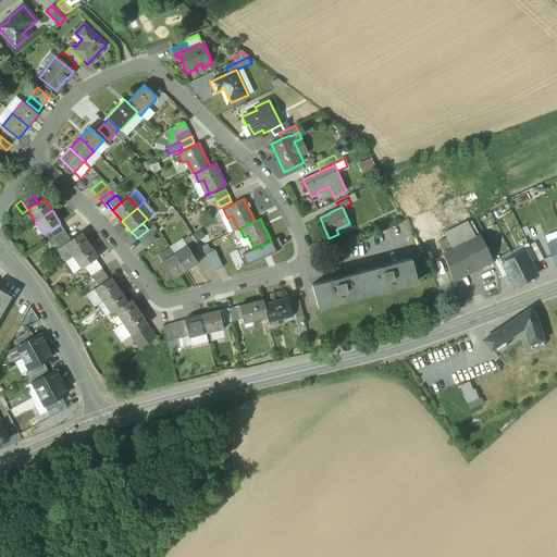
[(60,225),(50,233),(53,238),(64,231),(60,225)]
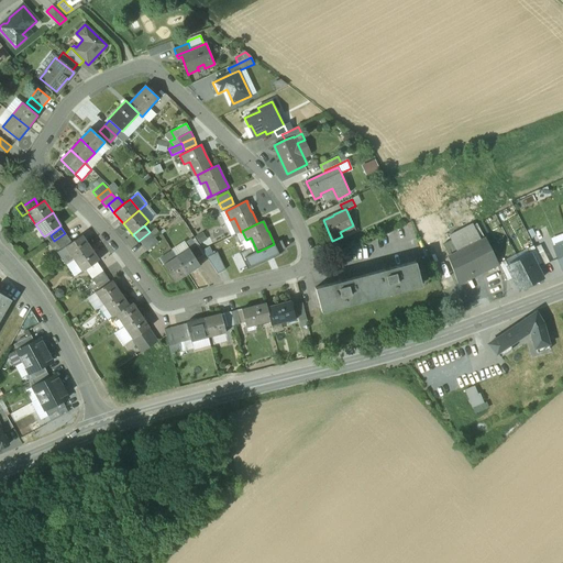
[(150,232),(139,241),(143,246),(154,238),(150,232)]
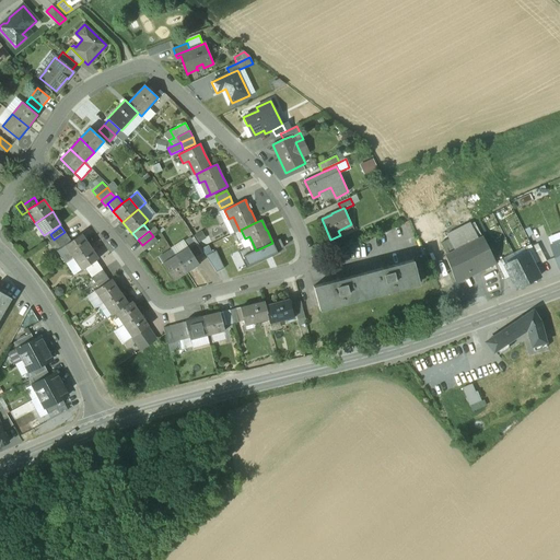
[(65,232),(54,240),(60,249),(66,246),(65,246),(71,242),(65,232)]
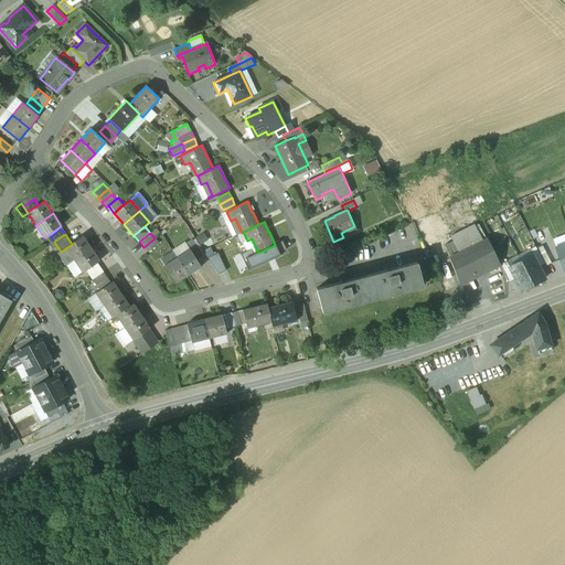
[(196,238),(204,251),(214,246),(210,240),(208,241),(203,235),(196,238)]
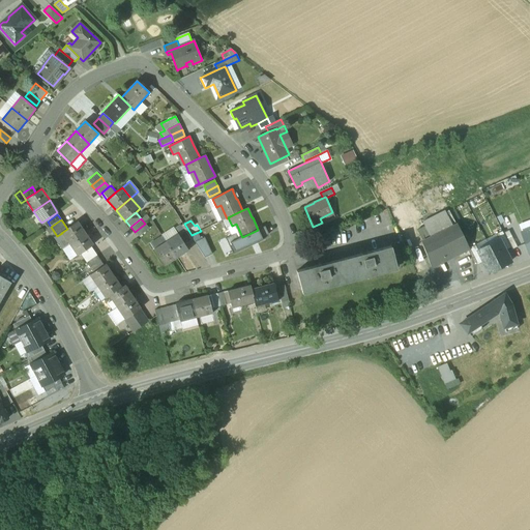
[(67,229),(61,233),(62,233),(64,237),(69,244),(85,233),(78,222),(67,229)]
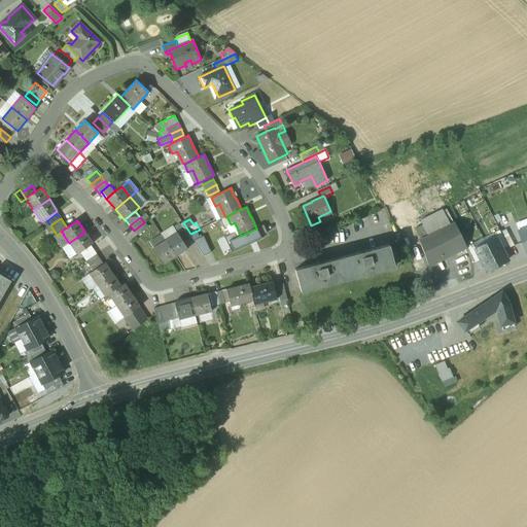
[(144,222),(134,231),(138,236),(148,227),(144,222)]
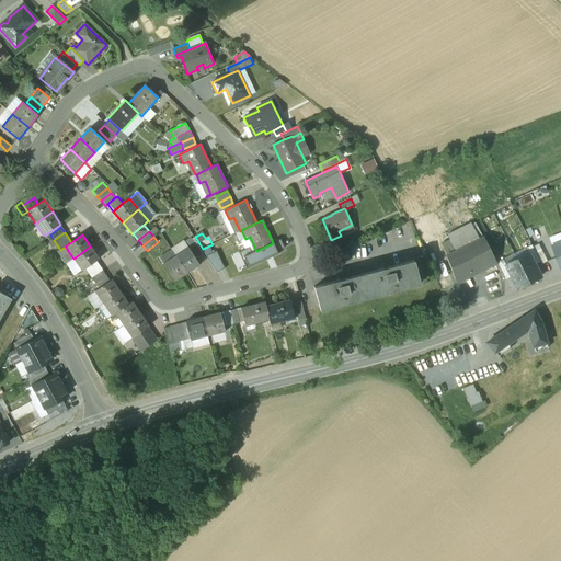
[(448,255),(446,256),(453,274),(456,279),(495,261),(490,249),(484,238),(456,251),(448,255)]
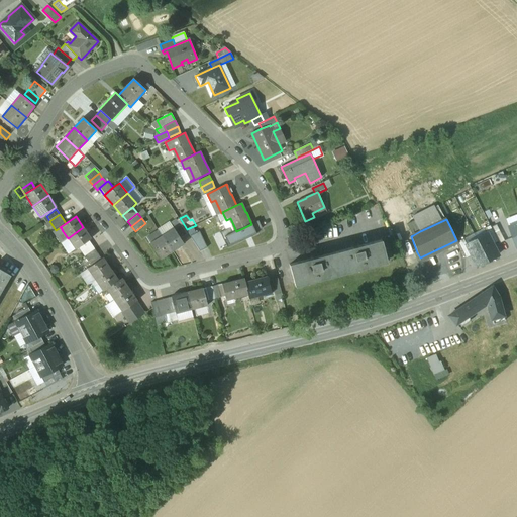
[(262,228),(259,221),(251,224),(255,231),(262,228)]
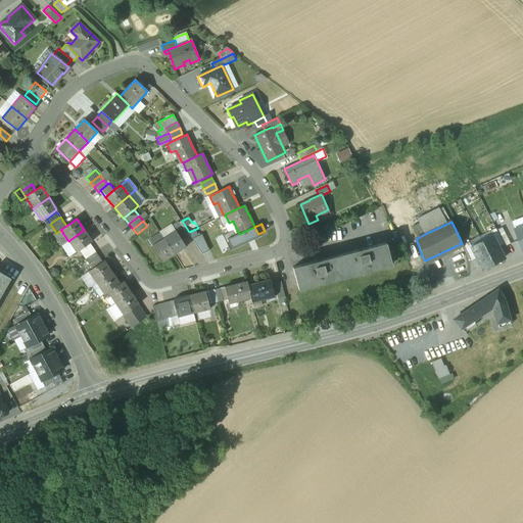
[(413,228),(418,238),(425,234),(420,224),(413,228)]
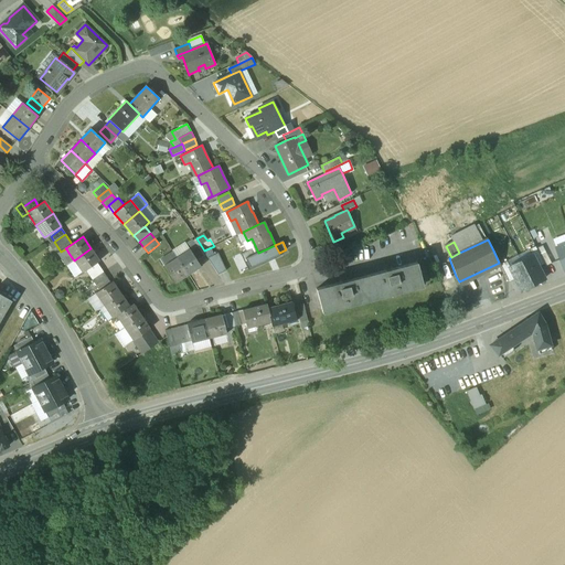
[(564,269),(564,244),(555,248),(563,270),(564,269)]
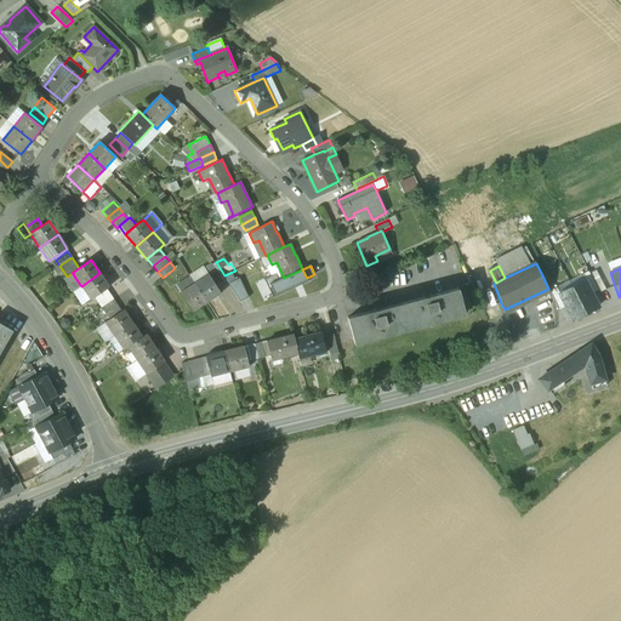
[(307,278),(302,269),(284,278),(278,280),(275,274),(265,279),(273,298),(308,281),(307,278)]
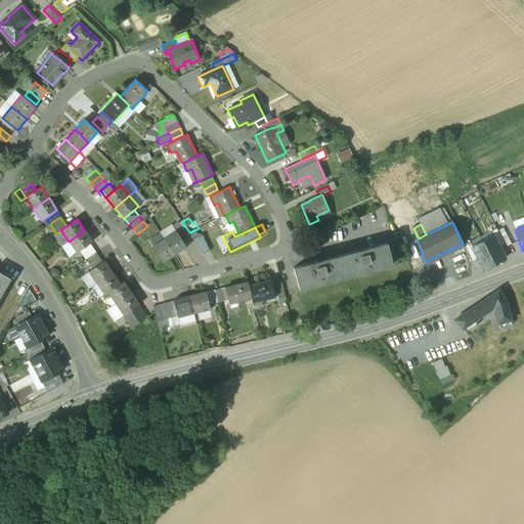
[(183,228),(176,232),(182,242),(189,237),(183,228)]
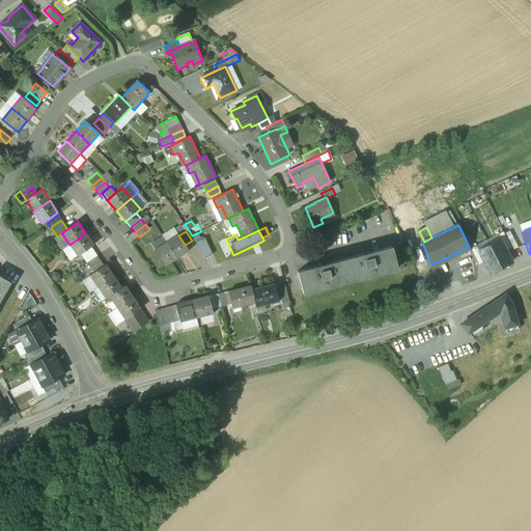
[(505,234),(512,251),(518,248),(510,231),(505,234)]
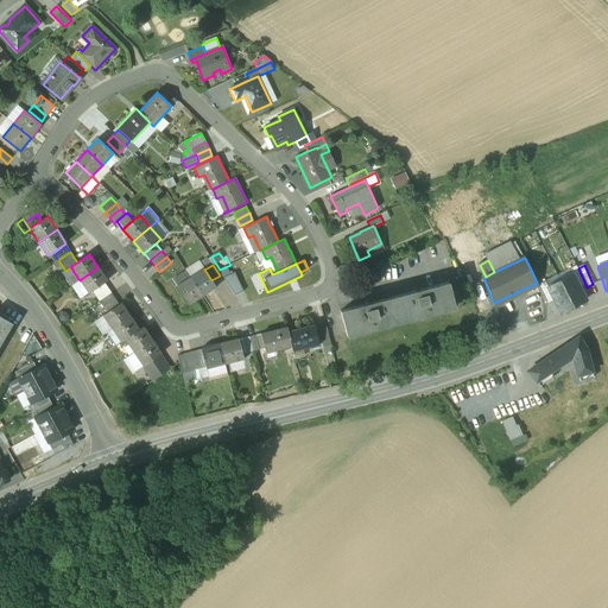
[(572,276),(578,287),(584,284),(576,266),(570,270),(572,276)]
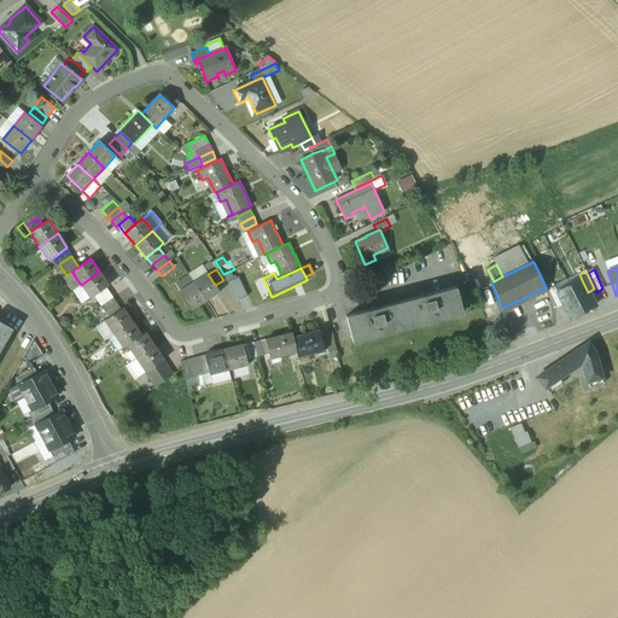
[(99,272),(81,285),(91,298),(109,286),(99,272)]
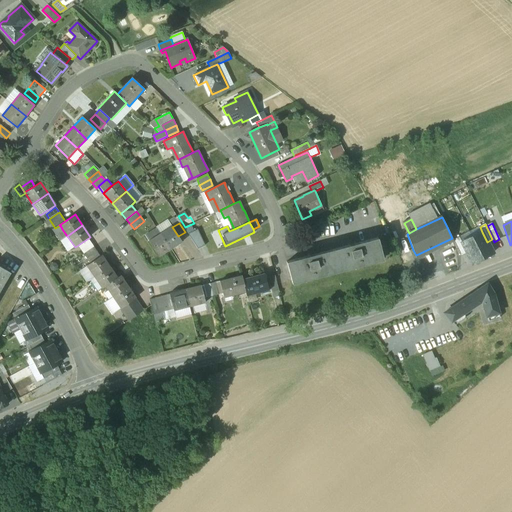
[(172,226),(160,233),(170,249),(182,242),(178,236),(172,227),(172,226)]
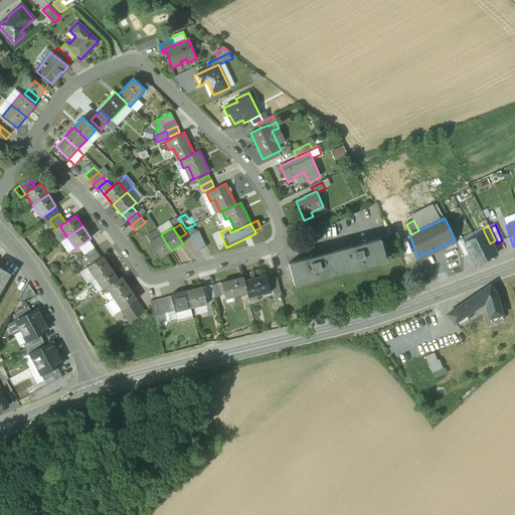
[(62,230),(55,235),(59,242),(67,237),(62,230)]
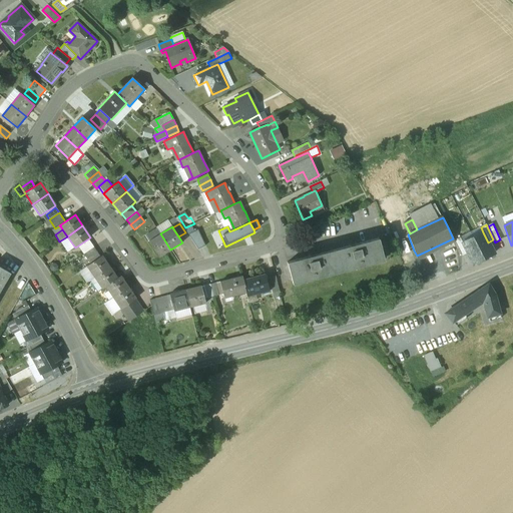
[(204,245),(197,230),(188,234),(197,249),(204,245)]
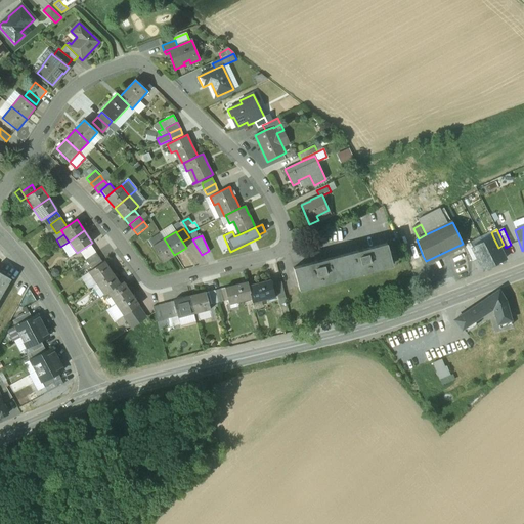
[(493,237),(483,243),(494,264),(505,259),(498,248),(493,237)]
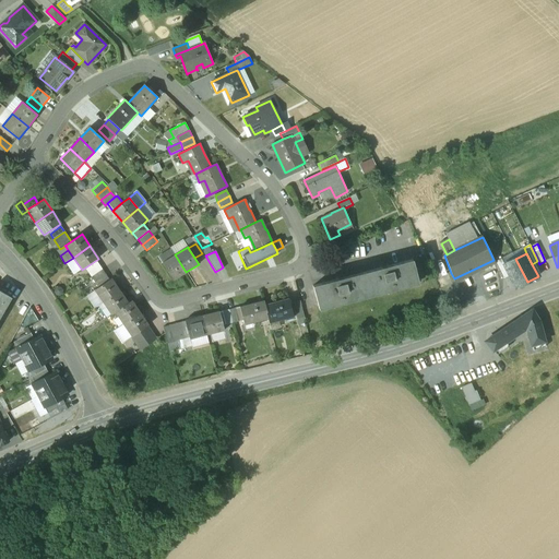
[(175,254),(162,263),(174,281),(186,272),(175,254)]
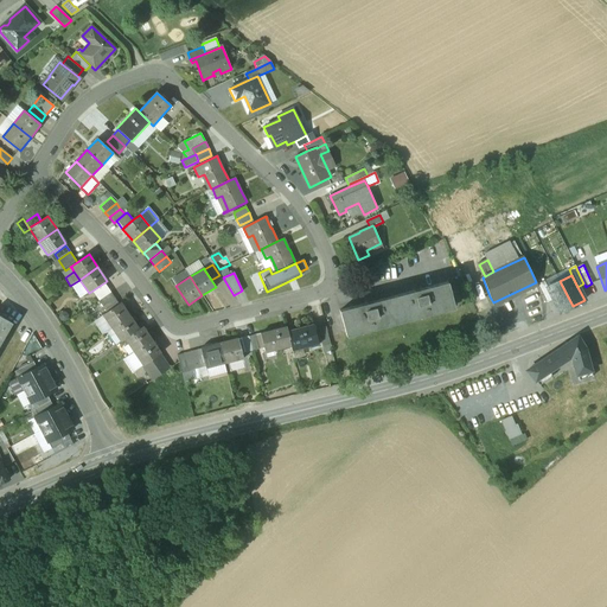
[(547,304),(553,300),(547,288),(543,281),(536,285),(547,304)]
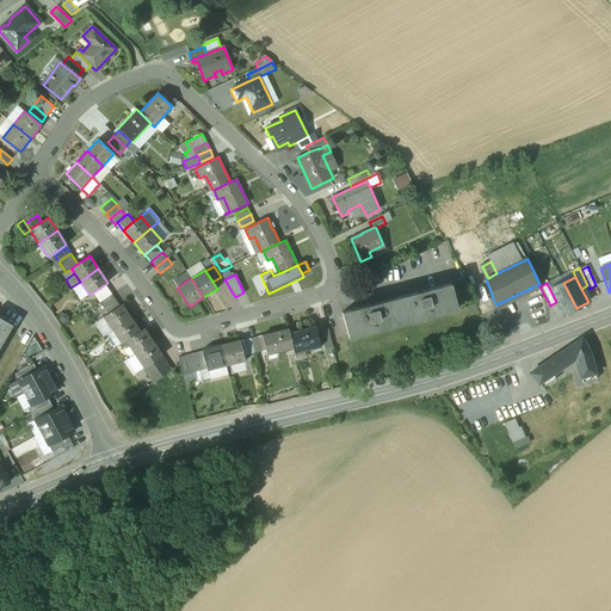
[(576,308),(563,283),(550,290),(556,302),(563,315),(565,314),(576,308)]
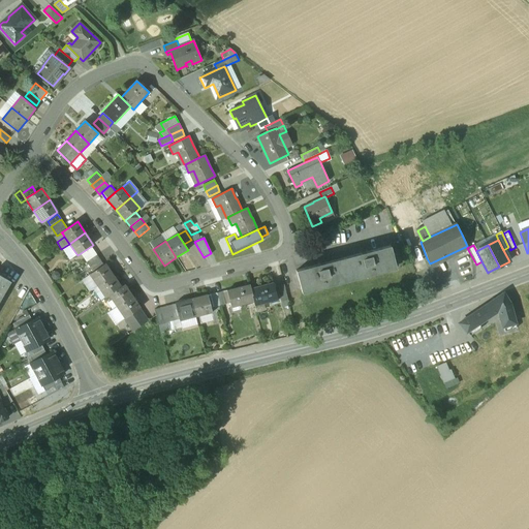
[(390,246),(296,271),(301,290),(308,288),(309,291),(389,271),(387,268),(395,266),(390,246)]
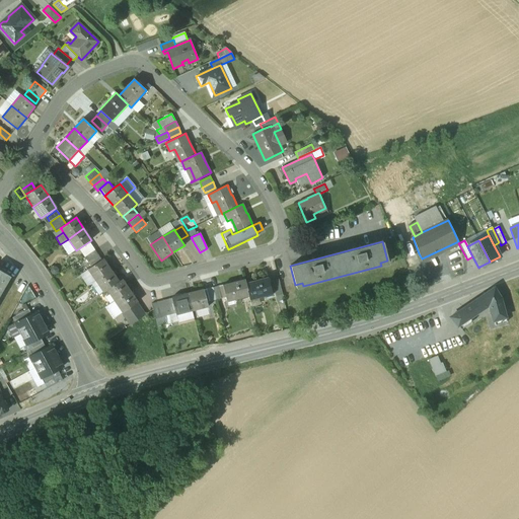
[(91,245),(81,251),(84,257),(94,250),(91,245)]
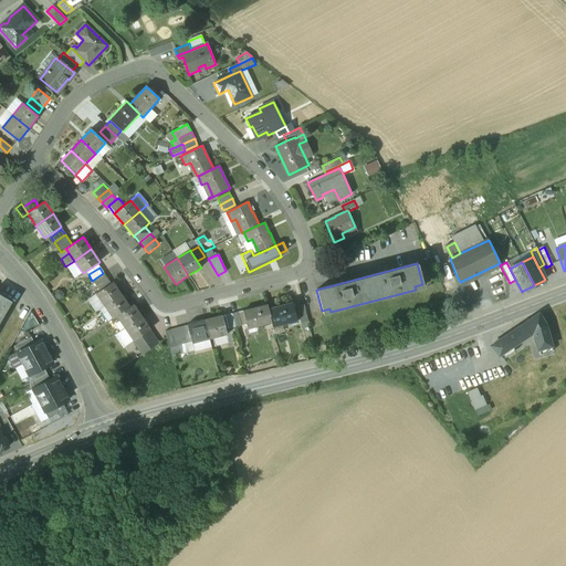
[(92,281),(96,286),(107,279),(103,273),(92,281)]
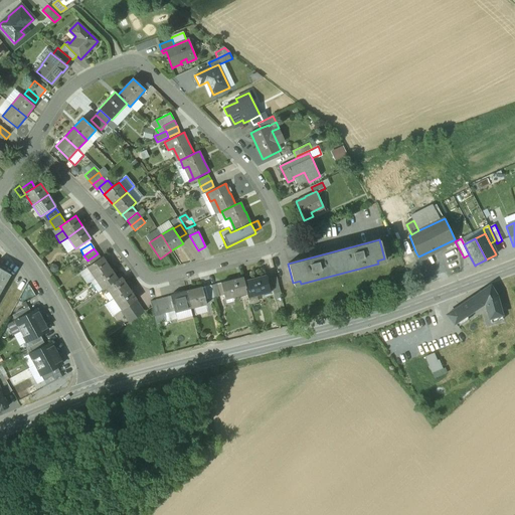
[(103,256),(87,268),(95,279),(111,269),(103,256)]
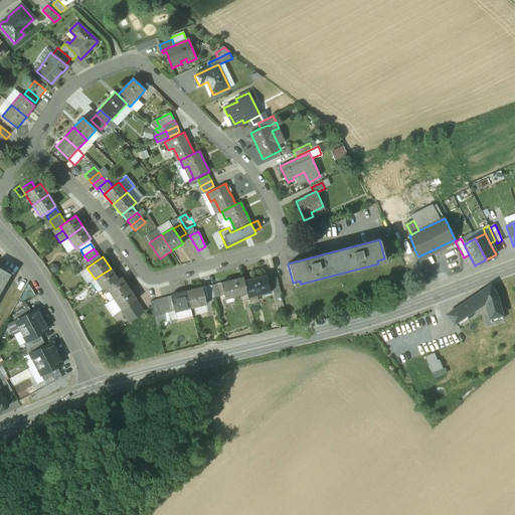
[(87,268),(79,273),(87,284),(95,279),(87,268)]
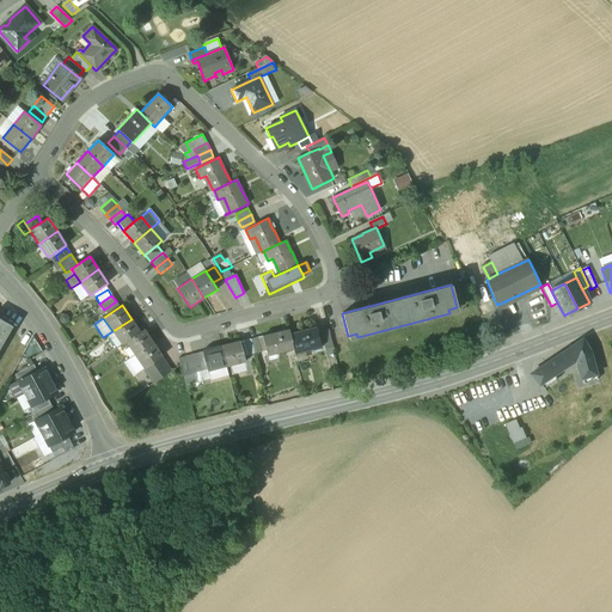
[(0,347),(12,326),(0,319),(0,347)]
